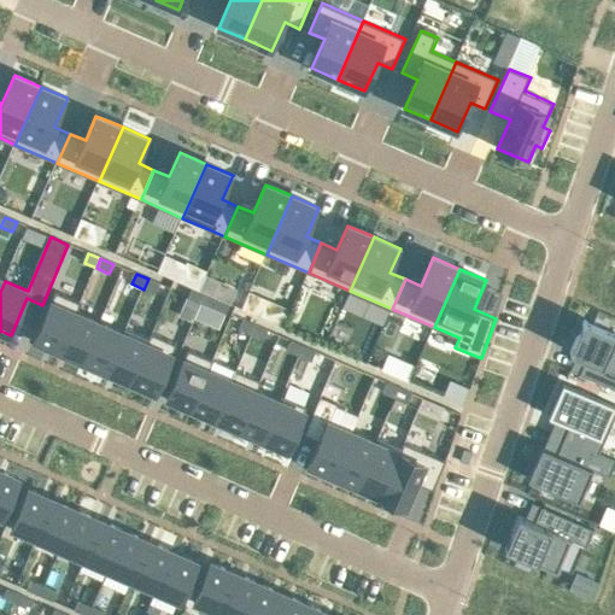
[(148,279),(144,290),(157,294),(160,285),(148,279)]
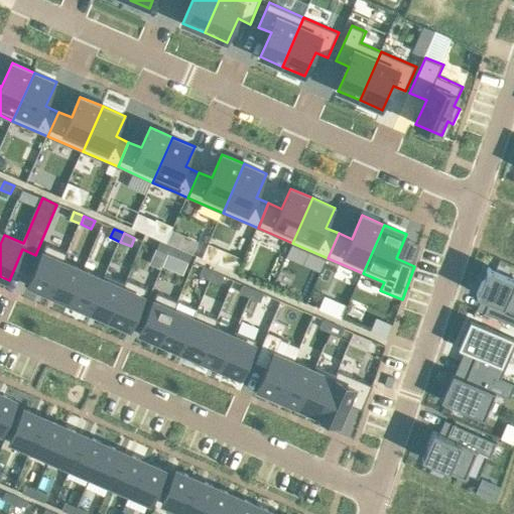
[(162,242),(158,250),(168,255),(172,246),(162,242)]
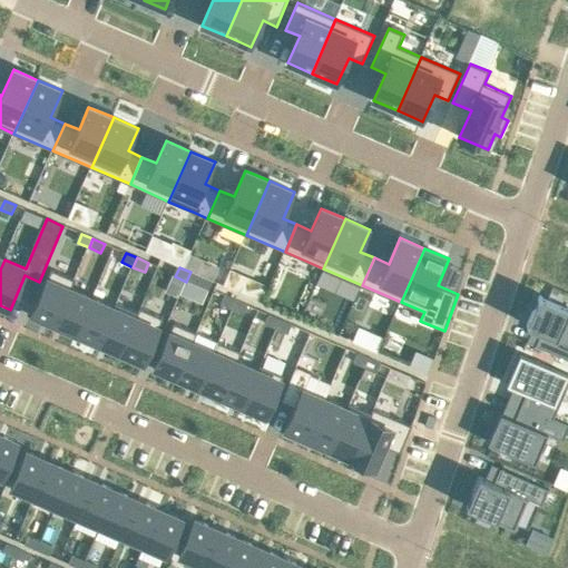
[(52,268),(32,314),(56,324),(71,289),(72,290),(76,280),(52,268)]
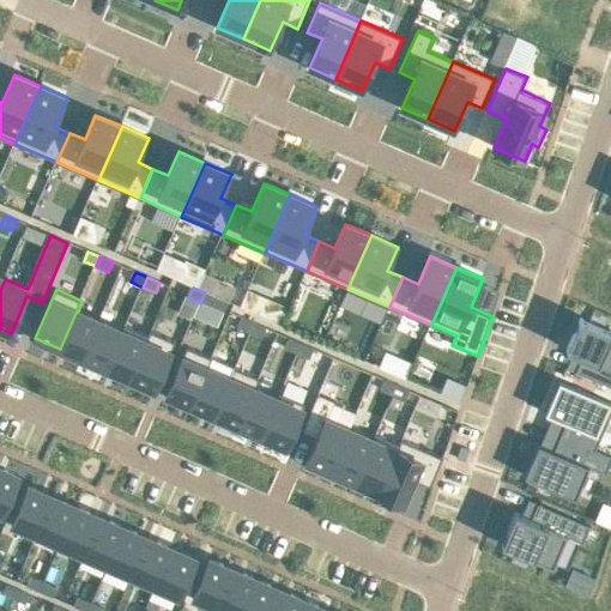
[(249,291),(241,308),(258,315),(265,298),(249,291)]
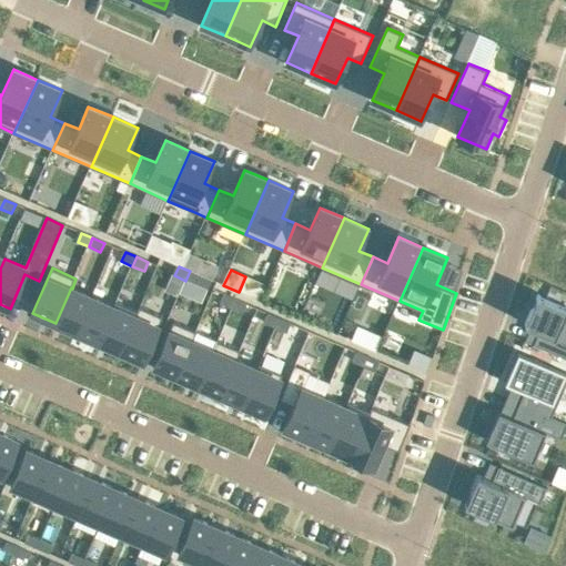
[(190,271),(185,281),(196,285),(201,276),(190,271)]
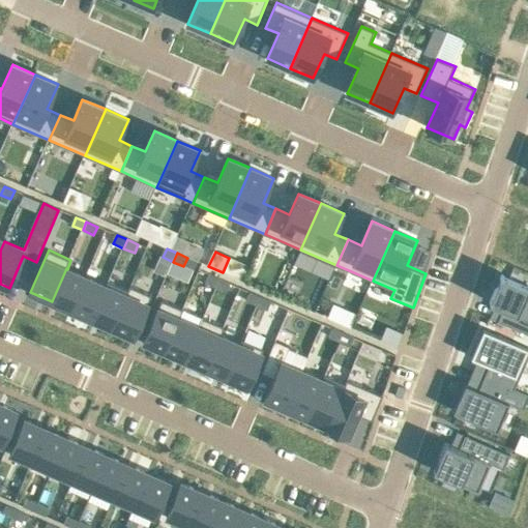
[(66,268),(52,301),(72,311),(86,277),(67,269),(66,268)]
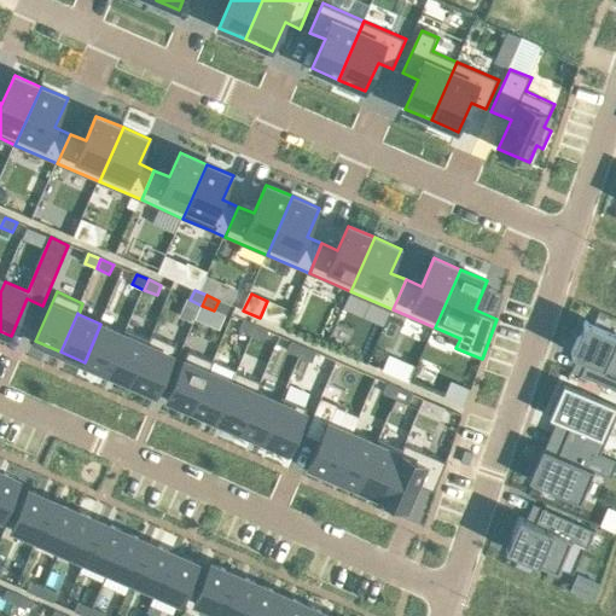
[(245,321),(240,331),(253,337),(257,327),(245,321)]
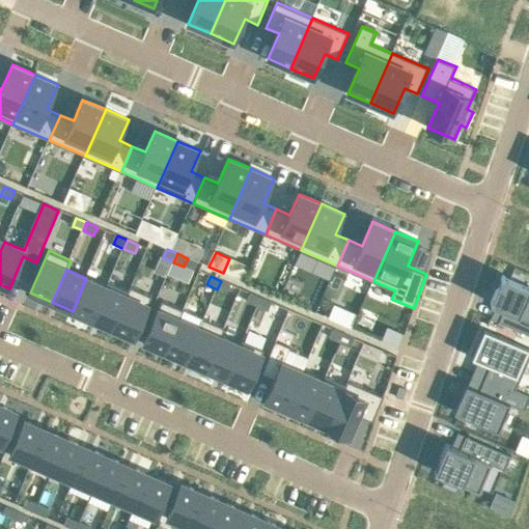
[(528,286),(503,276),(492,303),(497,306),(505,309),(499,323),(528,335),(528,286)]
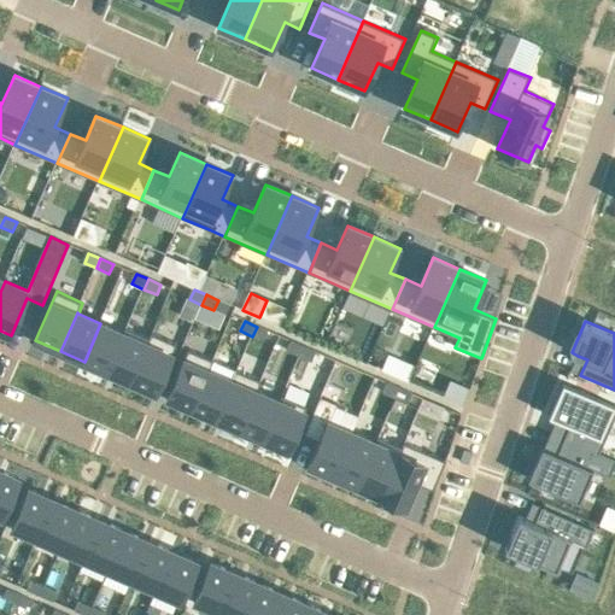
[(100,323),(85,362),(107,372),(124,333),(123,333),(100,323)]
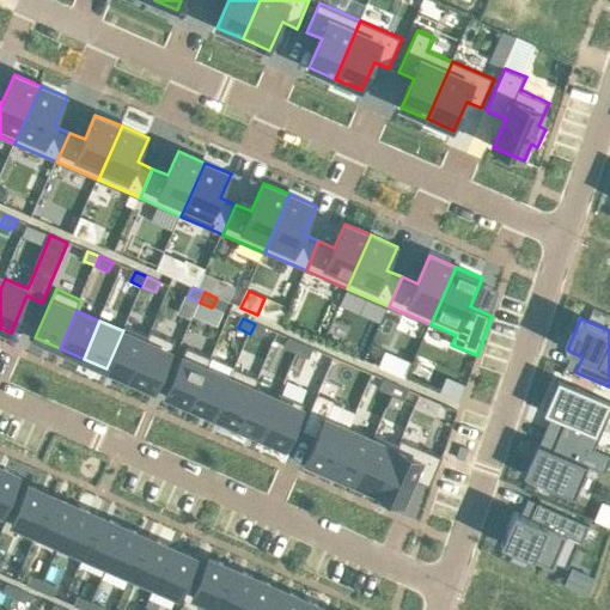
[(255,324),(250,334),(263,339),(267,329),(255,324)]
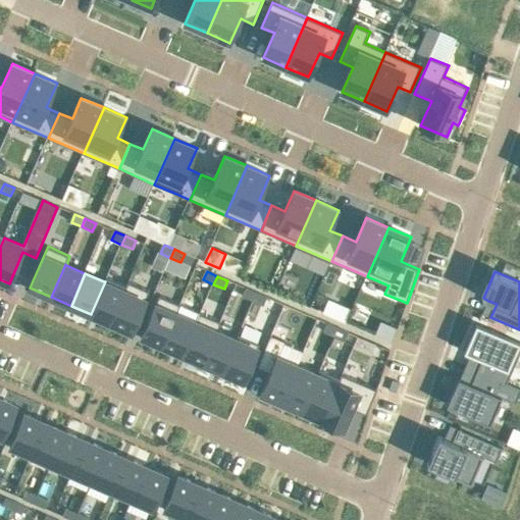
[(105,281),(91,314),(111,323),(127,287),(126,286),(106,277),(104,281),(105,281)]
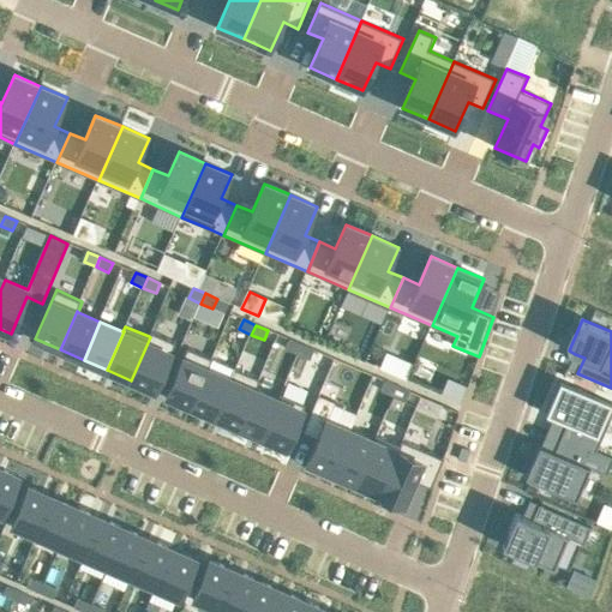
[(150,337),(131,381),(156,391),(178,342),(151,331),(149,336),(150,337)]
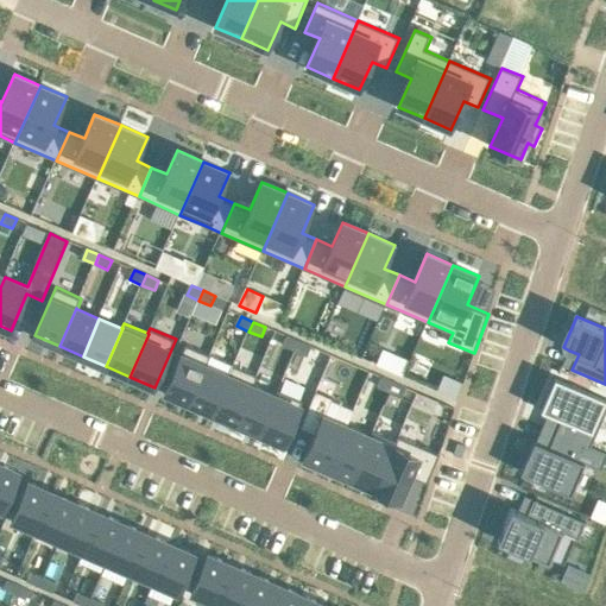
[(289,336),(284,347),(296,352),(301,342),(289,336)]
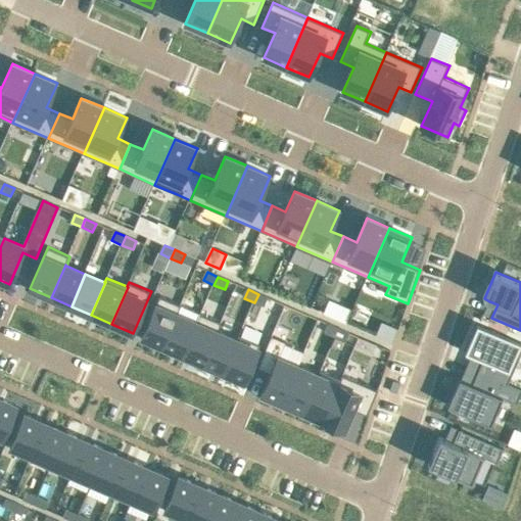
[(258,294),(254,302),(265,308),(269,298),(258,294)]
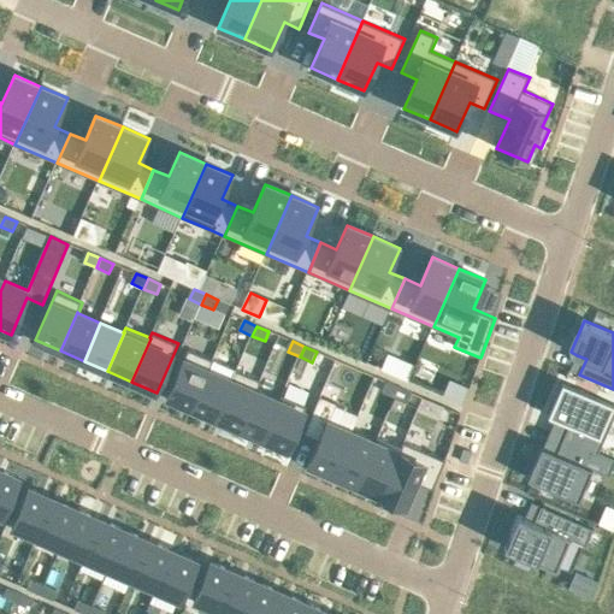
[(189,348),(167,397),(193,408),(210,370),(214,360),(189,348)]
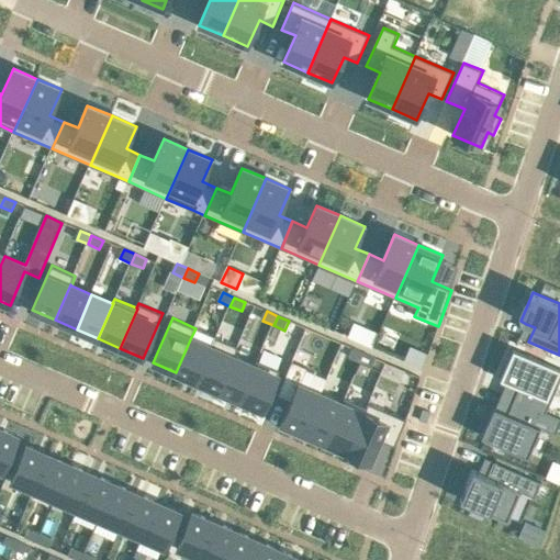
[(212,347),(198,382),(219,391),(236,351),(237,351),(239,347),(215,336),(211,346),(212,347)]
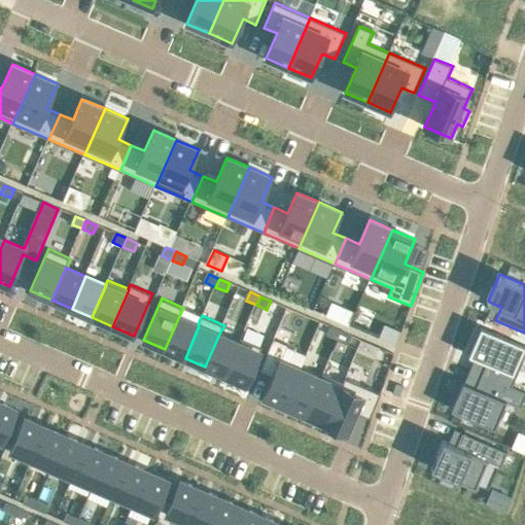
[(179,316),(165,349),(185,358),(199,325),(198,324),(179,316)]
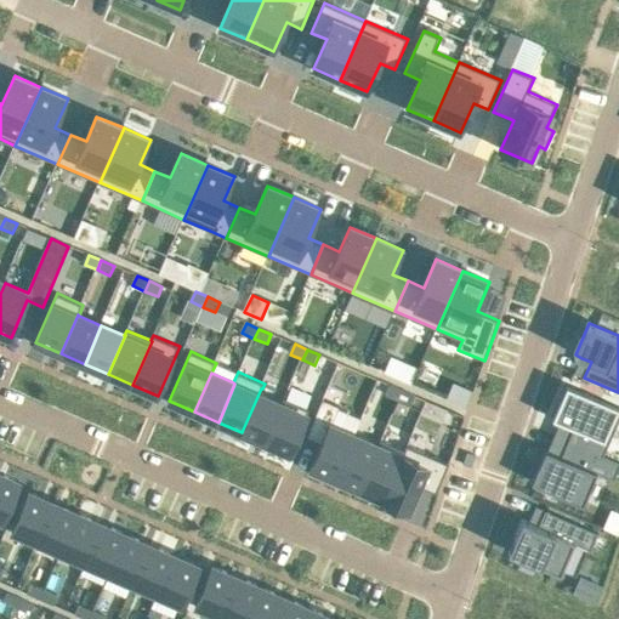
[(391,386),(387,396),(399,402),(403,391),(391,386)]
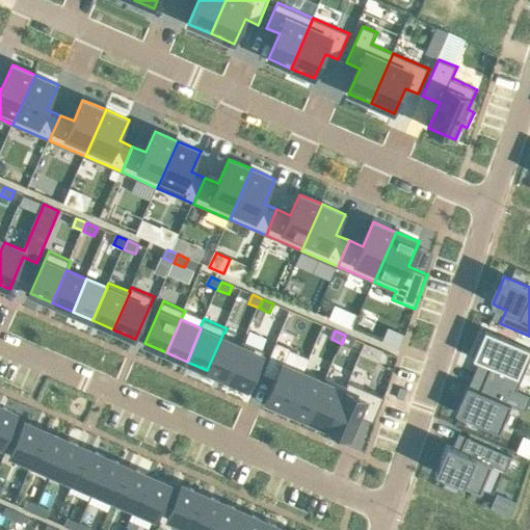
[(390,330),(385,343),(401,350),(405,337),(390,330)]
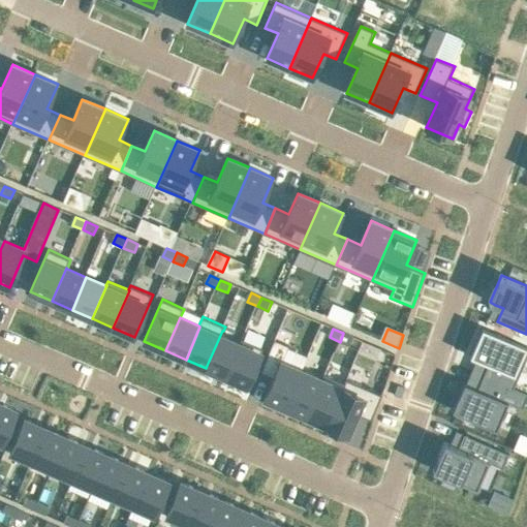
[(526,347),(484,329),(471,357),(478,360),(490,364),(485,376),(515,389),(526,361),(526,347)]
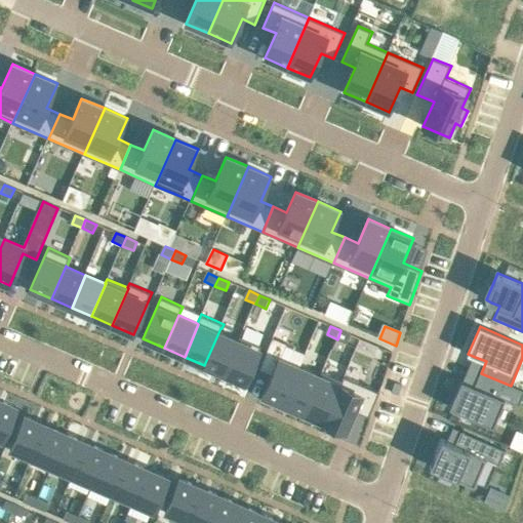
[(220,328),(204,365),(225,374),(241,337),(222,328),(220,328)]
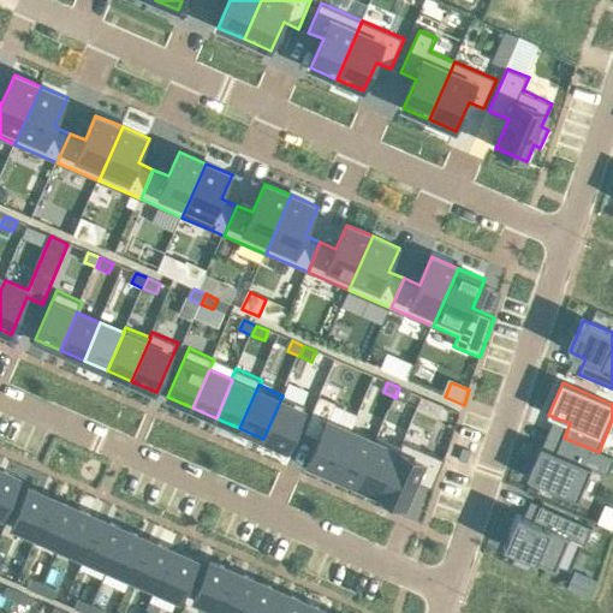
[(399,387),(396,398),(408,403),(412,393),(399,387)]
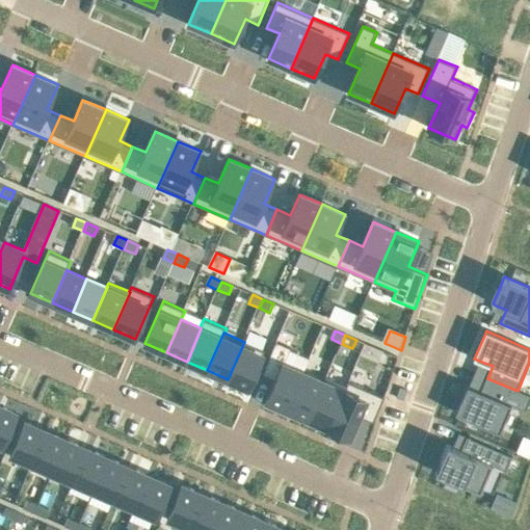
[(244,342),(228,379),(249,389),(266,350),(244,342)]
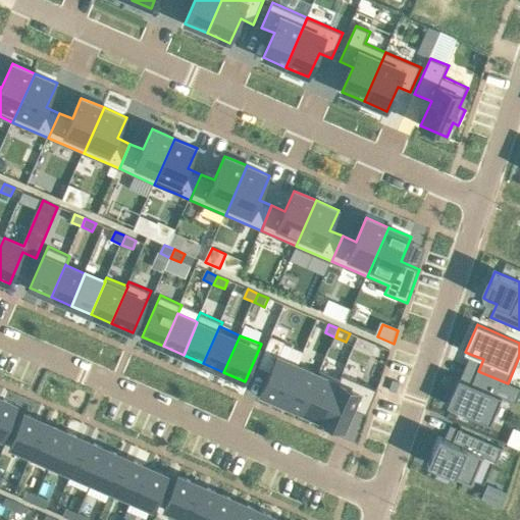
[(277,357),(261,394),(282,403),(299,366),(277,357)]
